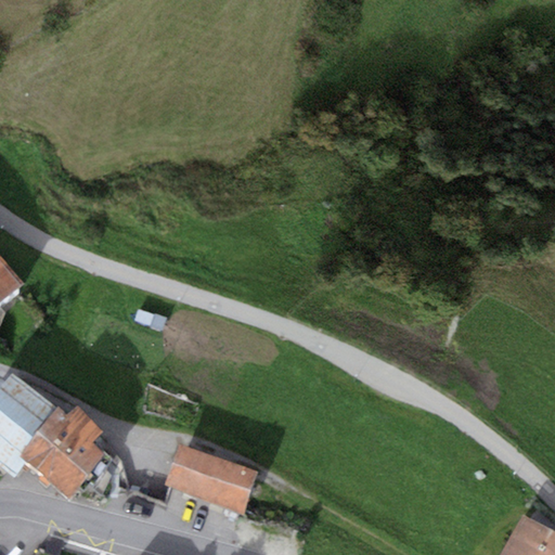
[(0,318),(23,299),(0,272),(0,318)]
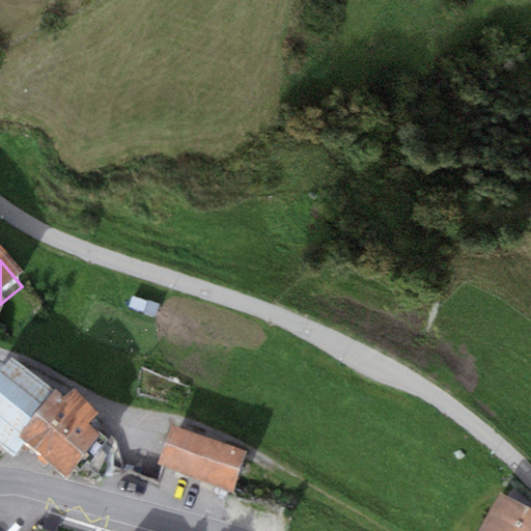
[(0,370),(0,447),(14,458),(26,443),(18,438),(56,390),(12,356),(0,370)]
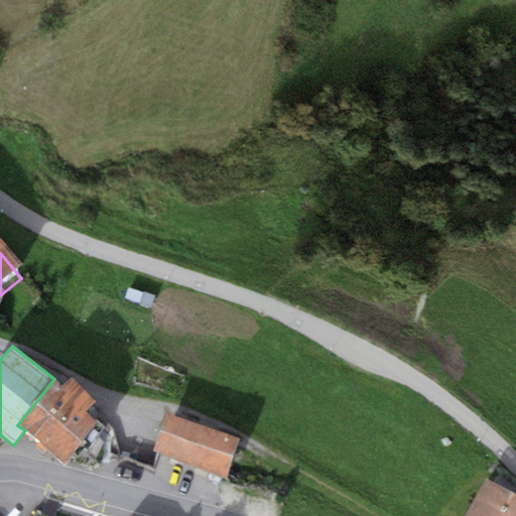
[(54,379),(17,425),(25,430),(66,463),(98,422),(86,412),(96,399),(70,378),(62,386),(54,379)]
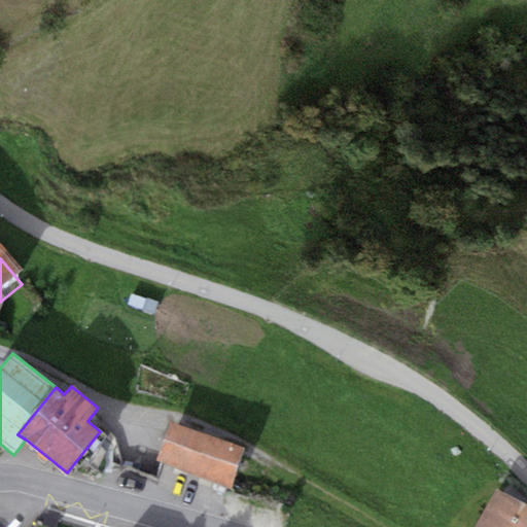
[(170,421),(155,461),(232,487),(245,448),(170,421)]
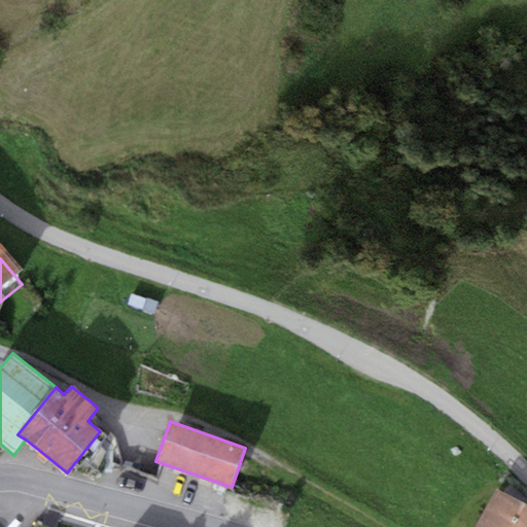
[(526,526),(526,506),(497,490),(475,526),(526,526)]
